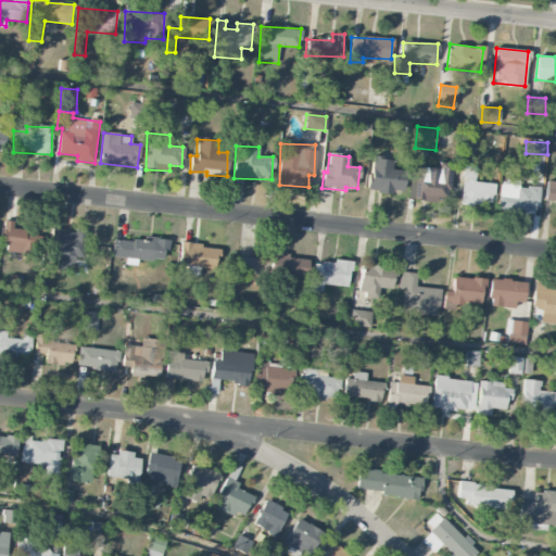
[(405,191),(406,171),(391,171),(392,159),(370,158),(368,191),(392,193),(392,190),(405,191)]
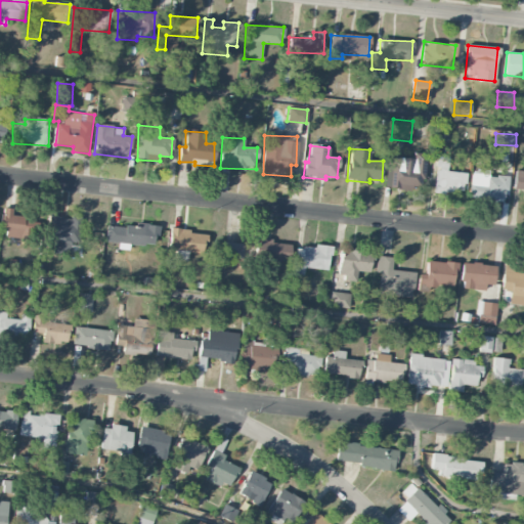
[(427,154),(413,153),(413,159),(395,157),(394,167),(386,166),(384,188),(410,190),(410,186),(424,187),(427,154)]
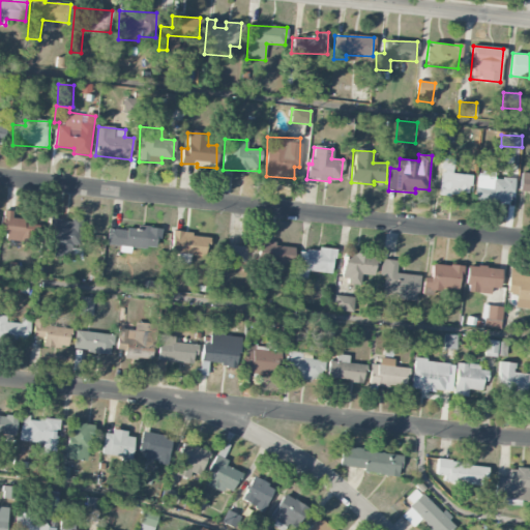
[(469,196),(471,176),(441,172),(439,193),(469,196)]
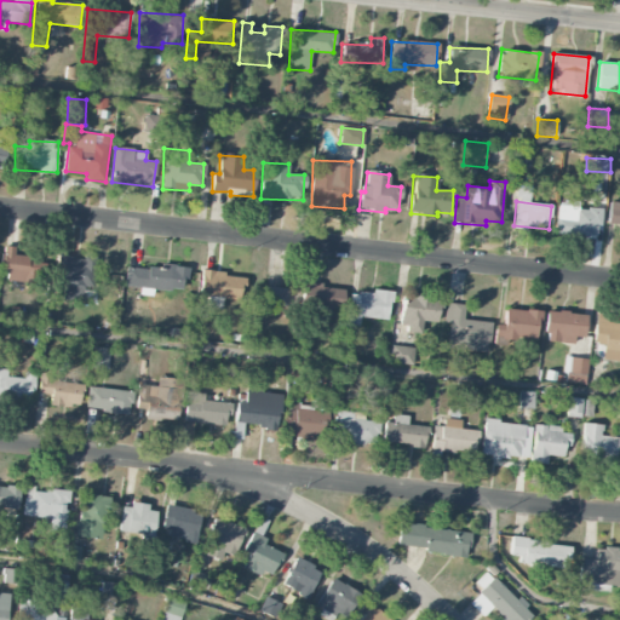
[(619,202),(609,201),(607,224),(619,225),(619,233),(619,234),(619,233),(619,202)]
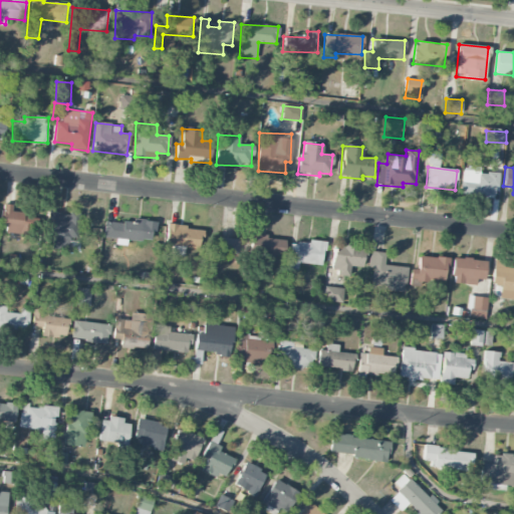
[(497,173),(462,171),(461,194),(496,195),(497,173)]
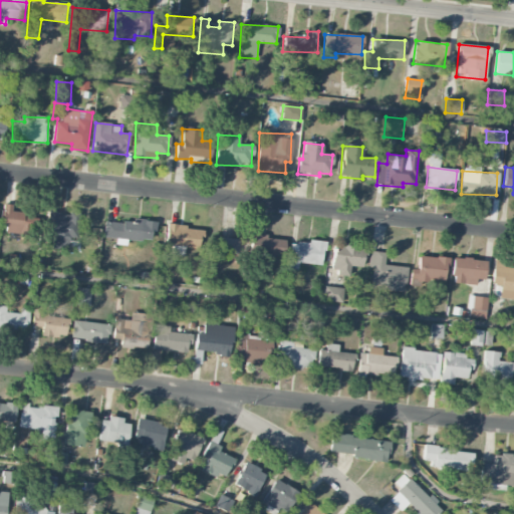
[(5,232),(30,234),(32,213),(11,211),(12,205),(3,204),(1,225),(5,225),(5,232)]
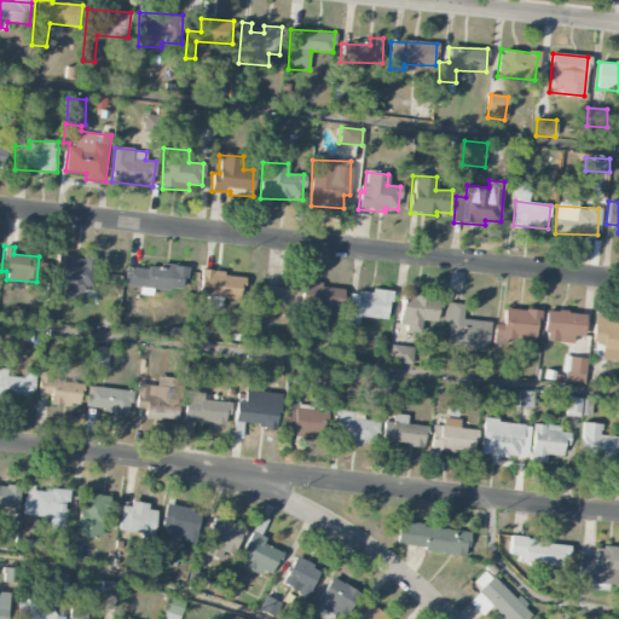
[(62,300),(80,300),(81,285),(92,287),(94,258),(57,255),(56,283),(63,283),(62,300)]
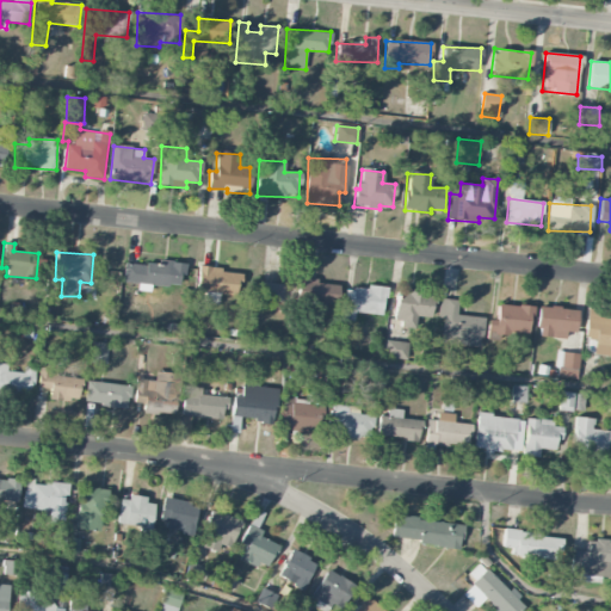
[(122,282),(181,288),(184,264),(160,260),(159,266),(124,263),(122,282)]
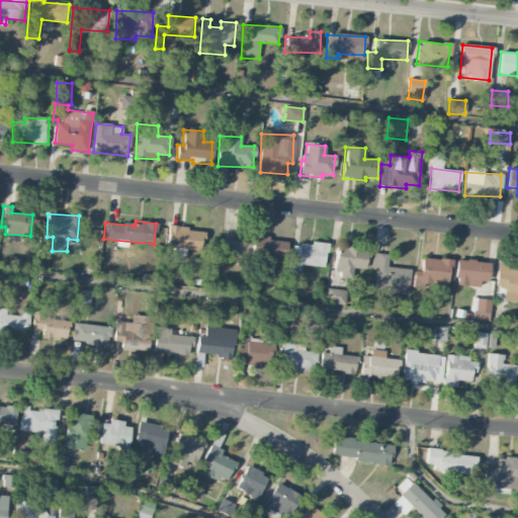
[(185,250),(202,251),(203,230),(167,228),(166,248),(174,248),(173,257),(185,258),(185,250)]
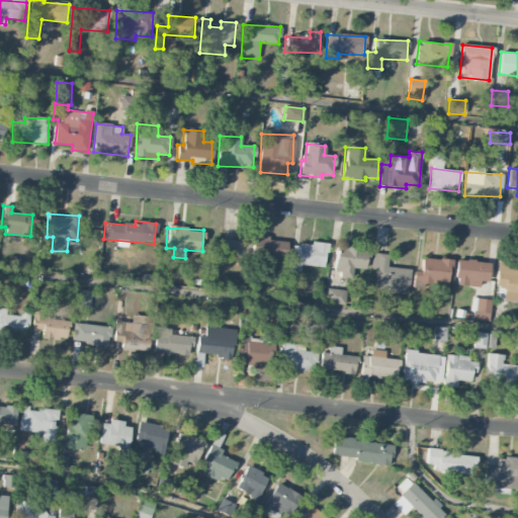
[(285,258),(286,242),(268,241),(268,236),(253,236),(252,260),(276,261),(276,258),(285,258)]
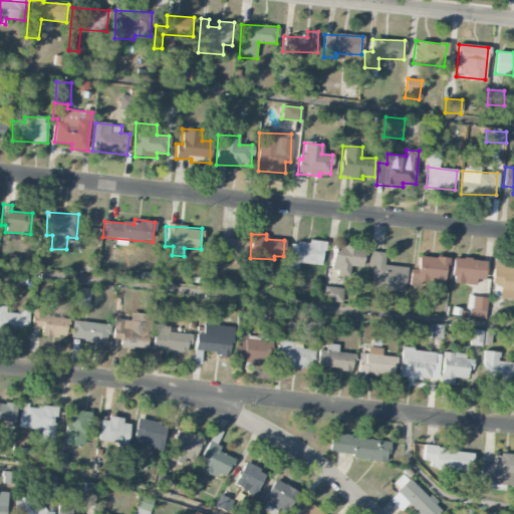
[(239,252),(240,239),(220,239),(220,252),(239,252)]
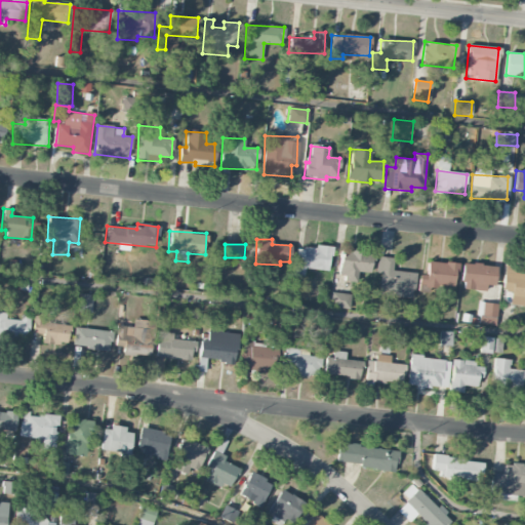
[(304,269),(329,271),(331,249),(295,245),(292,276),(304,277),(304,269)]
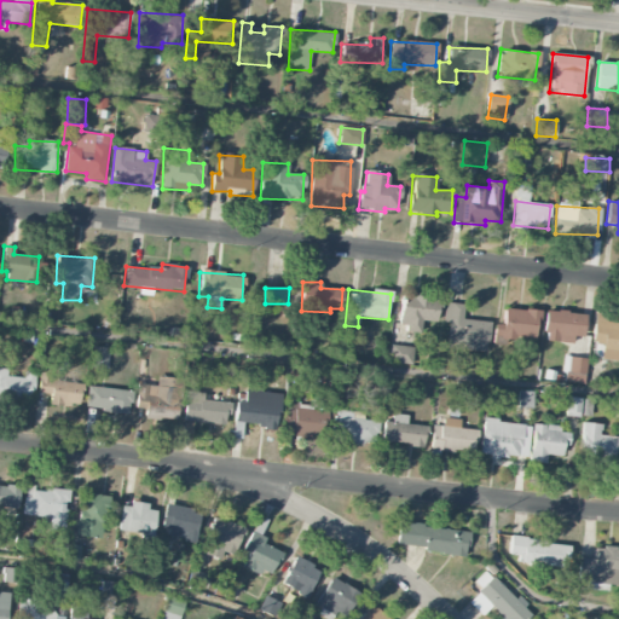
[(437,322),(439,299),(403,295),(399,329),(421,331),(422,320),(437,322)]
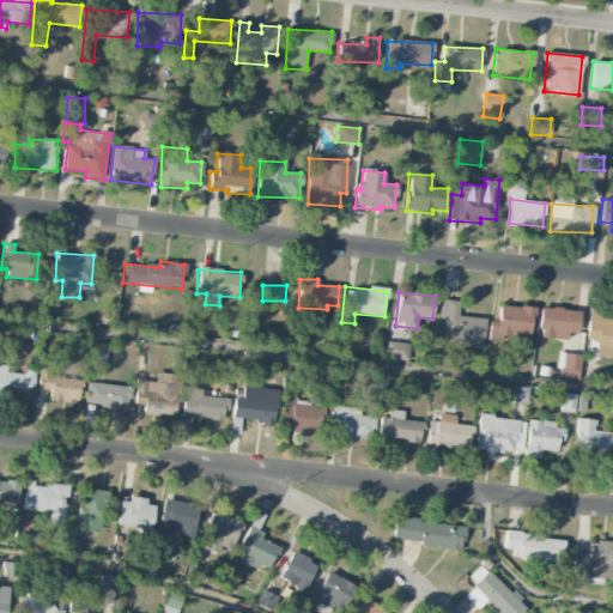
[(443,345),(483,349),(485,319),(459,316),(460,302),(442,299),(439,319),(445,319),(443,345)]
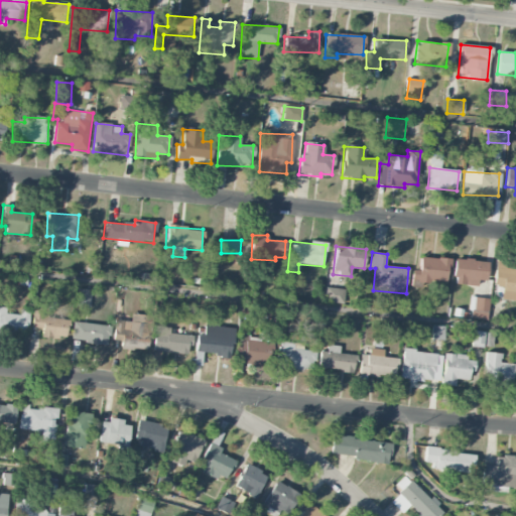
[(448,259),(420,257),(418,271),(412,270),(410,287),(420,288),(421,281),(446,283),(448,259)]
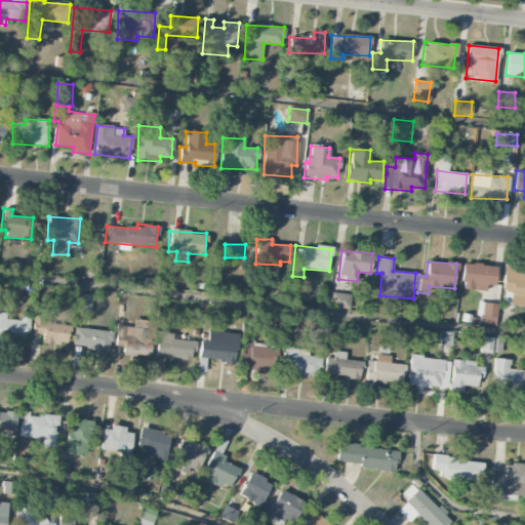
[(462,264),(460,289),(486,291),(486,284),(494,285),(495,266),(462,264)]
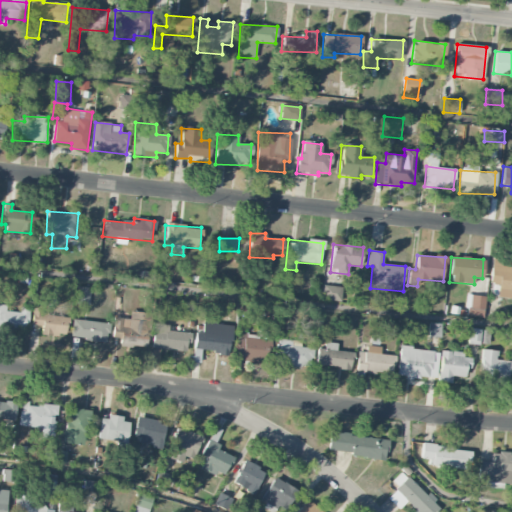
[(511,297),(511,264),(504,264),(504,260),(492,259),(489,284),(497,285),(496,296),(511,297)]
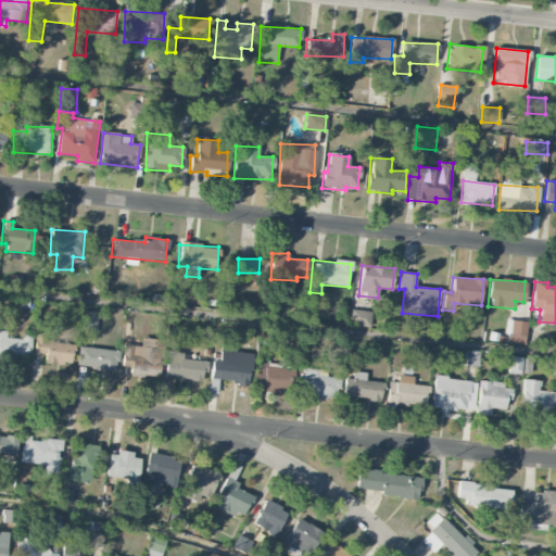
[(369,327),(371,312),(351,310),(350,326),(369,327)]
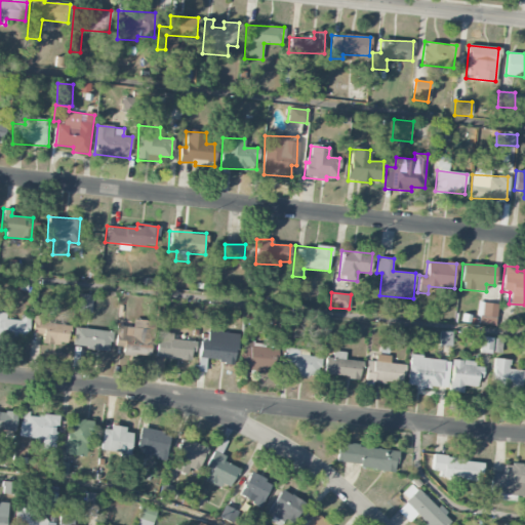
[(92,296),(79,294),(77,311),(89,314),(92,296)]
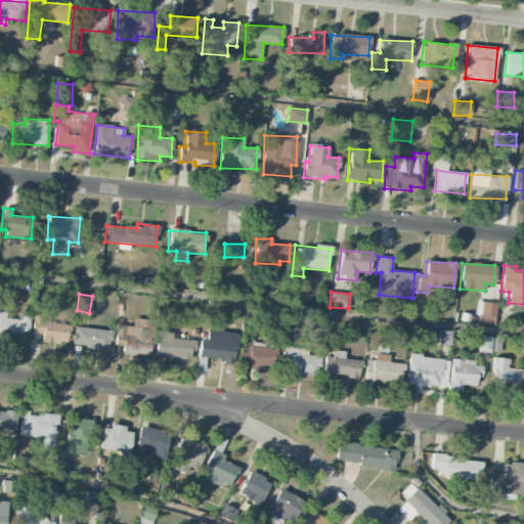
[(494,324),(496,303),(478,302),(476,322),(494,324)]
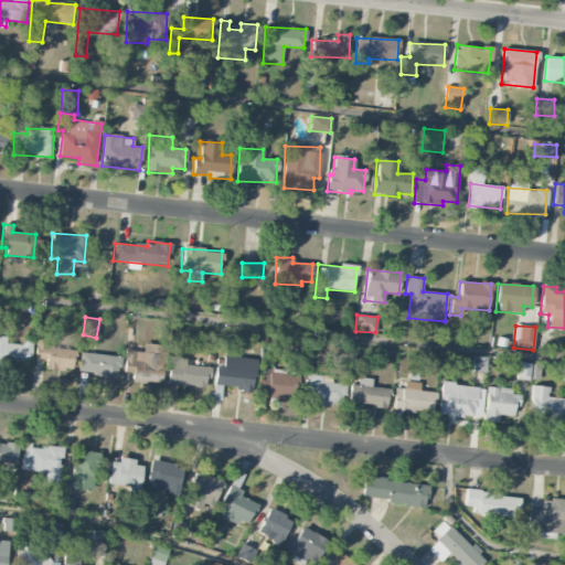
[(6,343),(7,337),(0,336),(0,361),(29,365),(32,340),(22,339),(21,345),(6,343)]
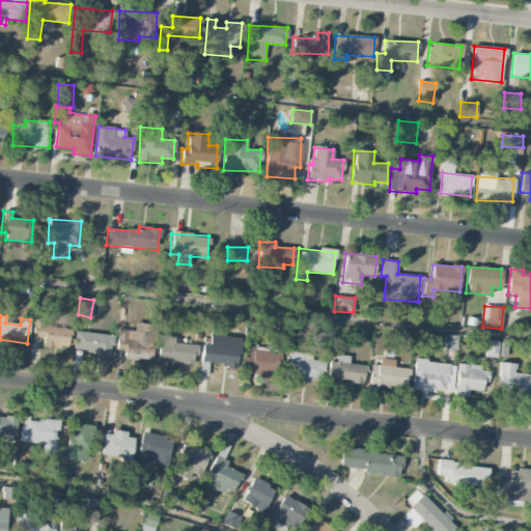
[(32,337),(44,338),(43,346),(68,348),(70,329),(50,328),(51,317),(34,316),(32,337)]
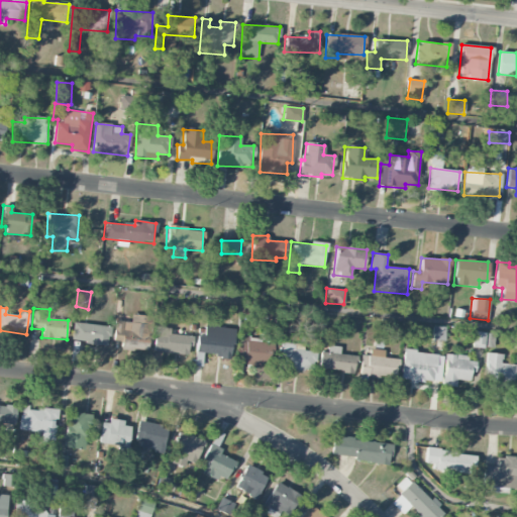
[(114,341),(126,342),(125,348),(149,349),(151,316),(131,315),(131,321),(114,321),(114,341)]
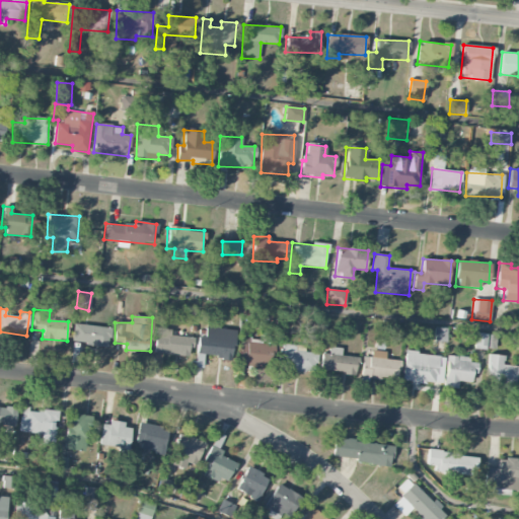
[(236,330),(219,328),(219,321),(207,320),(205,338),(198,337),(197,356),(233,359),(236,330)]
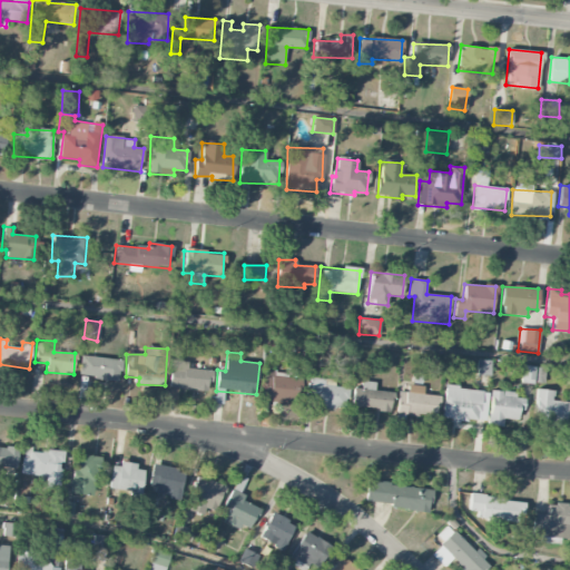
[(121,359),(80,356),(79,377),(120,379),(121,359)]
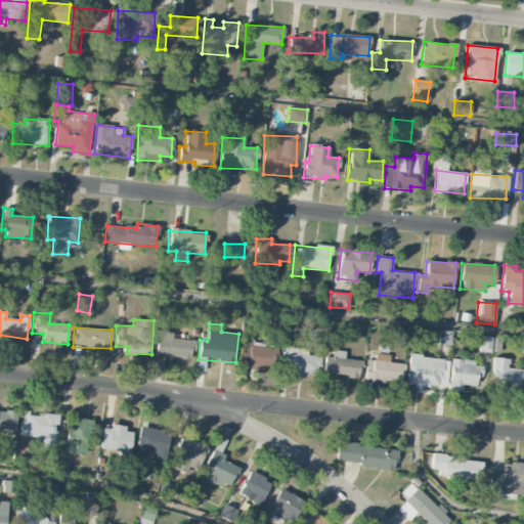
[(437,344),(449,346),(451,332),(438,331),(437,344)]
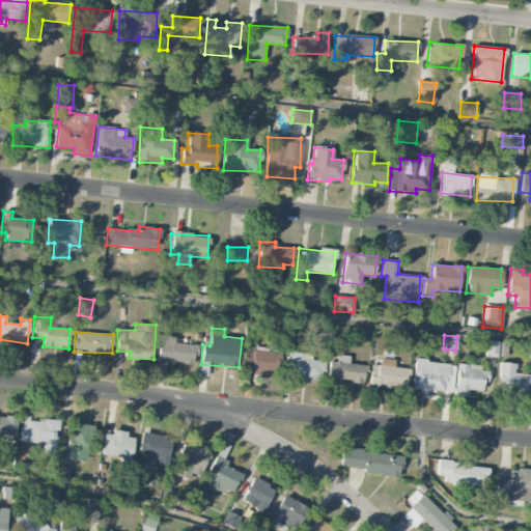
[(175,337),(160,336),(158,362),(195,364),(196,345),(174,343),(175,337)]
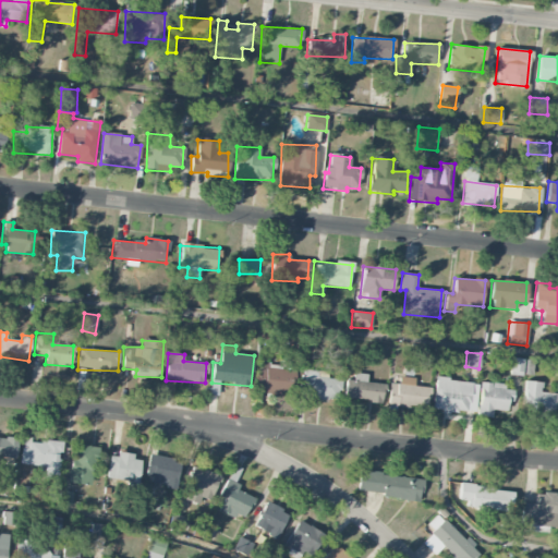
[(524,359),(511,358),(511,375),(523,376),(524,359)]
